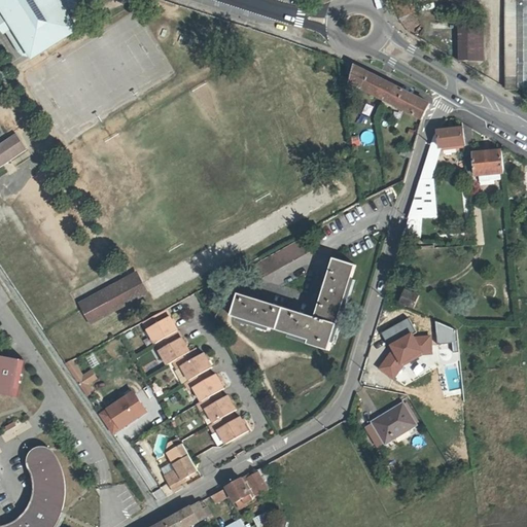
[(24,50),(30,53),(72,25),(67,16),(80,7),(75,0),(0,0),(0,14),(1,18),(3,20),(6,18),(11,26),(8,28),(10,31),(24,50)]
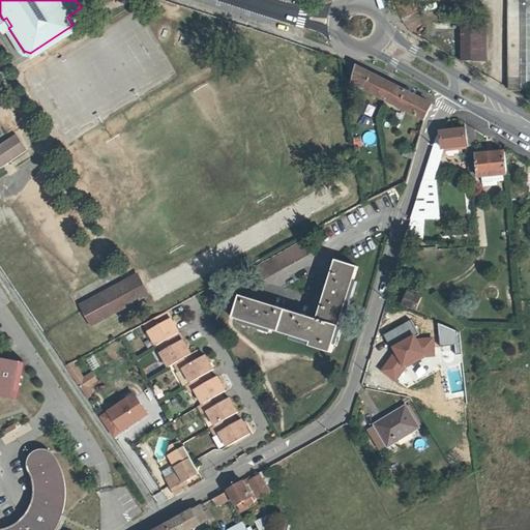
[(398,5),(402,18),(412,13),(416,12),(411,0),(408,2),(398,5)]
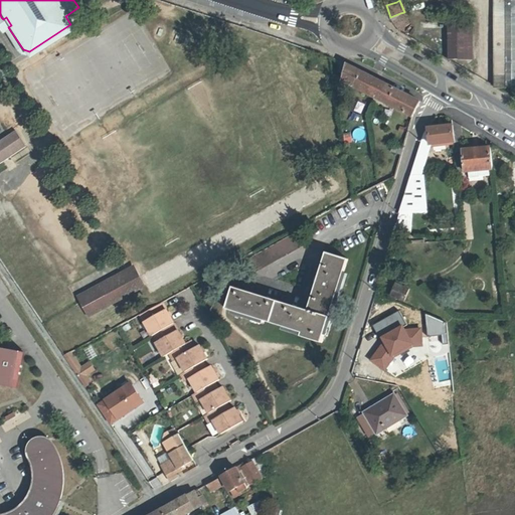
[(514,0),(494,0),(494,1),(489,1),(490,62),(494,63),(495,86),(514,84),(514,0)]
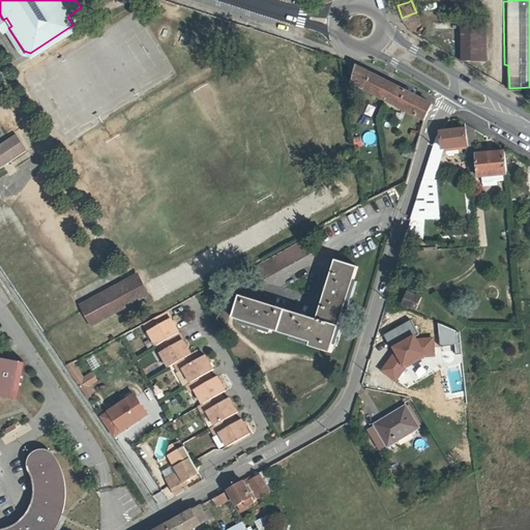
[(412,13),(402,18),(403,18),(410,30),(419,25),(412,13)]
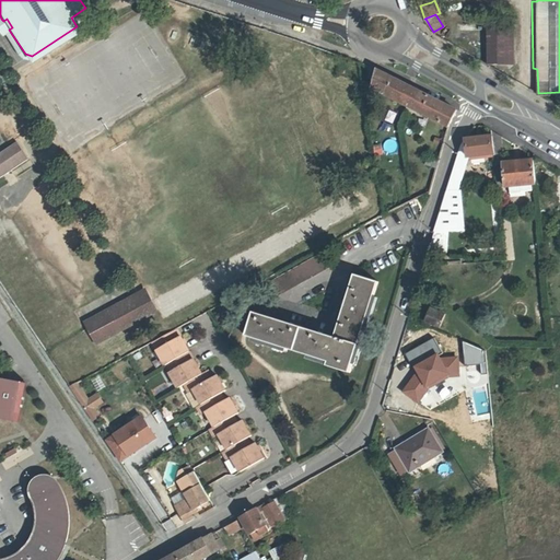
[(1,19),(0,19),(0,26),(6,36),(11,33),(9,30),(12,27),(7,19),(3,21),(1,19)]
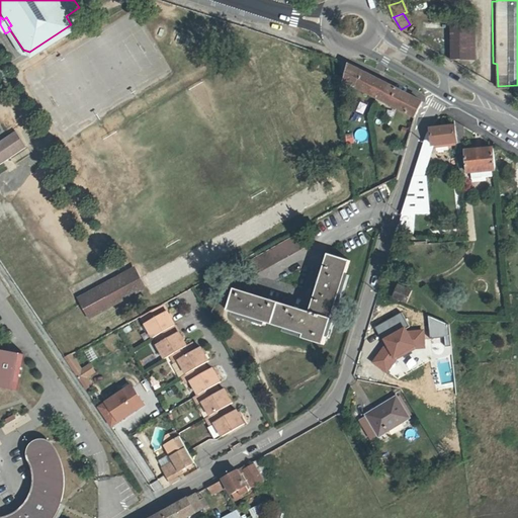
[(467,21),(450,21),(450,59),(470,59),(470,21),(467,21)]
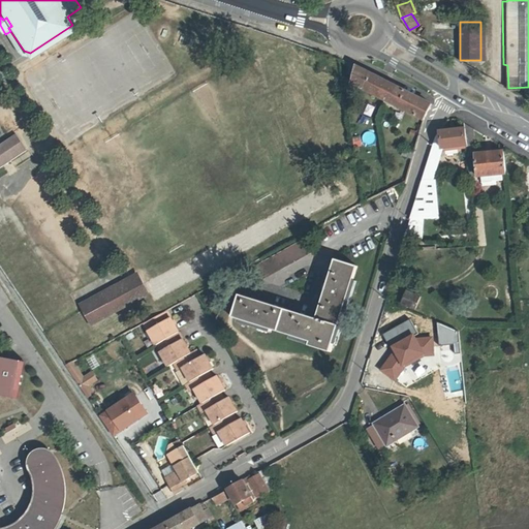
[(347,63),(351,85),(425,120),(432,103),(347,63)]
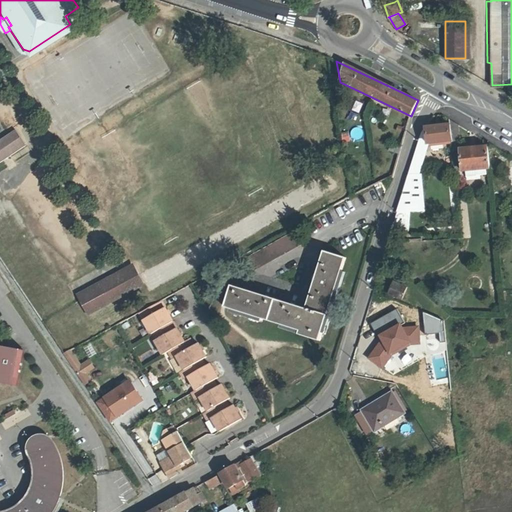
[(449,125),(451,139),(454,172),(465,171),(466,177),(486,175),(486,169),(490,169),(488,143),(483,139),(483,146),(461,148),(459,125),(448,119),(449,125)]
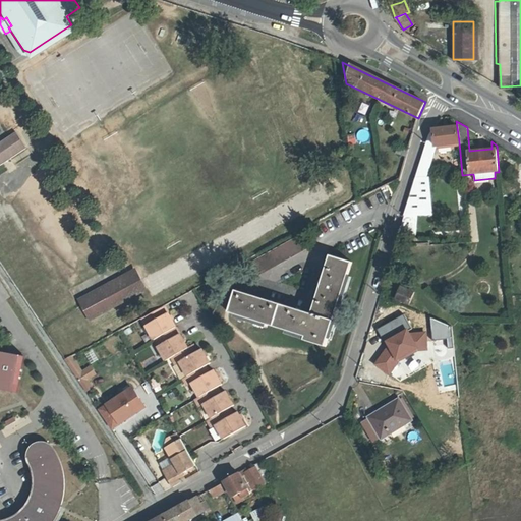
[(426,138),(412,186),(429,186),(429,177),(424,178),(435,143),(459,141),(457,127),(432,128),(426,138)]
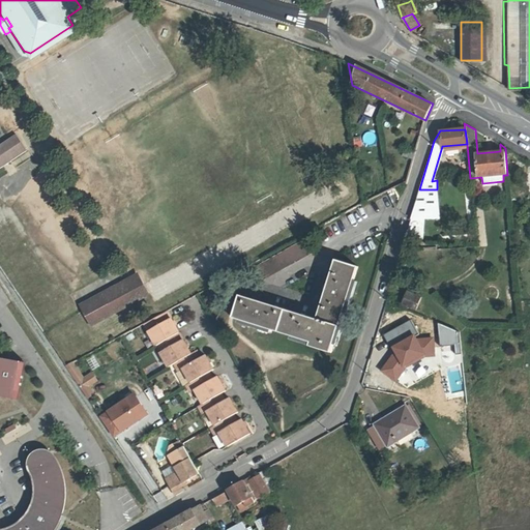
[(375,135),(363,134),(362,144),(374,145),(375,135)]
